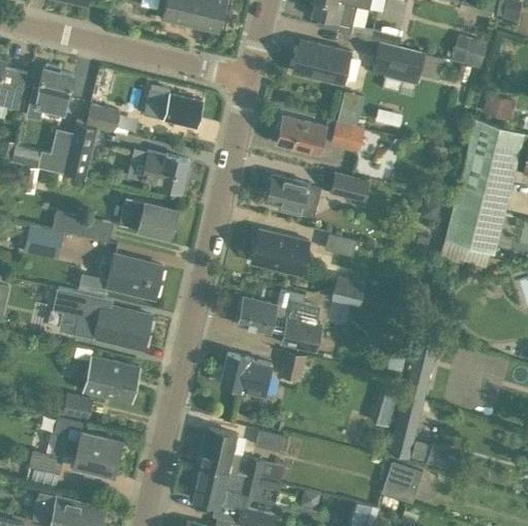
[(228,0),(167,0),(163,20),(219,33),(219,34),(220,34),(228,0)]
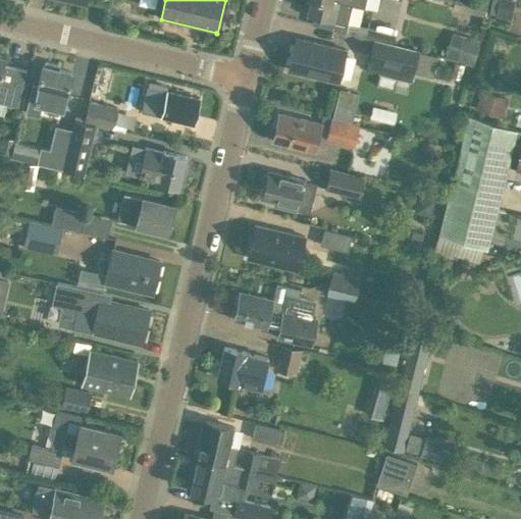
[(308,0),(313,2),(313,0),(322,3),(323,0),(354,7),(357,8),(359,1),(358,0),(308,0)]
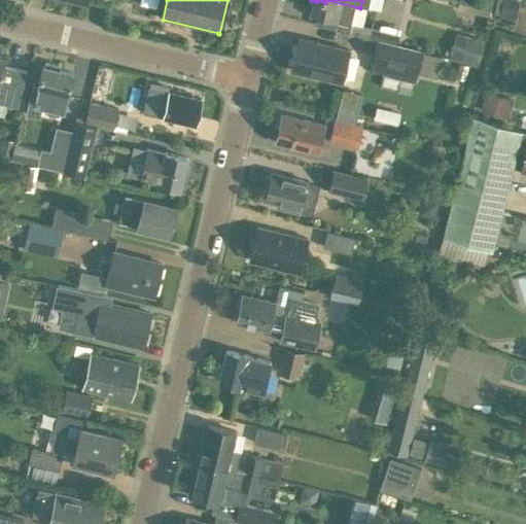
[(316,2),(312,18),(318,19),(316,27),(350,35),(380,42),(399,46),(401,38),(363,28),(362,28),(366,9),(360,8),(357,7),(326,0),(325,3),(316,0),(316,2)]
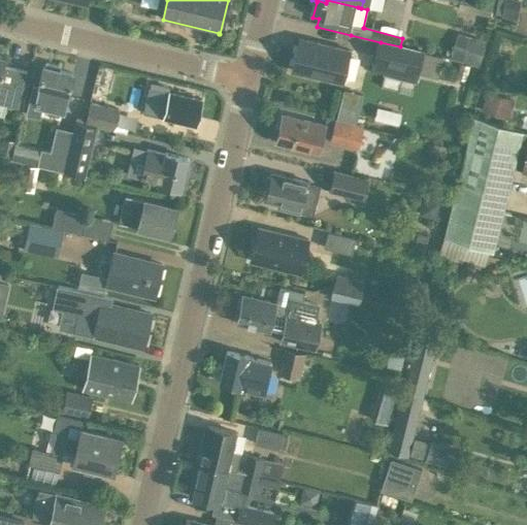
[(492,22),(496,3),(482,0),(467,0),(465,11),(482,15),(481,19),(492,22)]
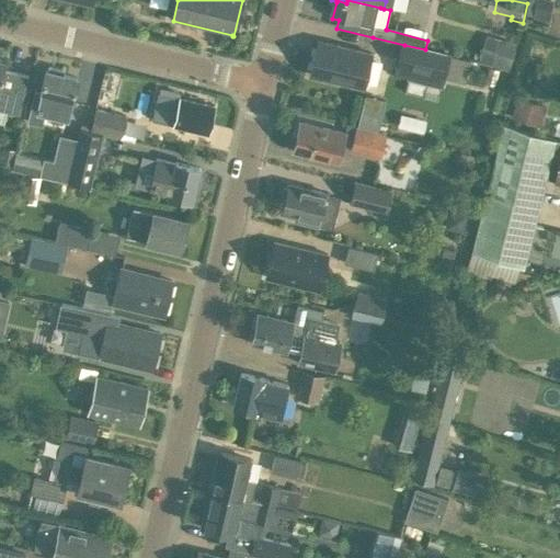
[(528,0),(525,16),(534,19),(534,20),(548,22),(551,3),(538,0),(537,1),(532,0),(528,0)]
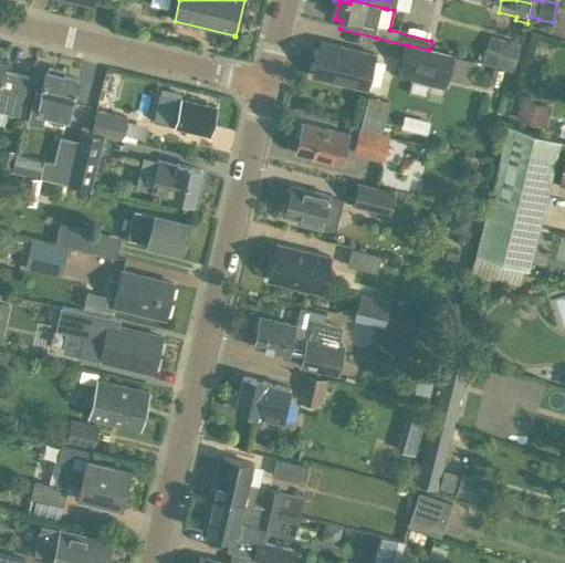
[(515,72),(523,45),(503,40),(495,66),(515,72)]
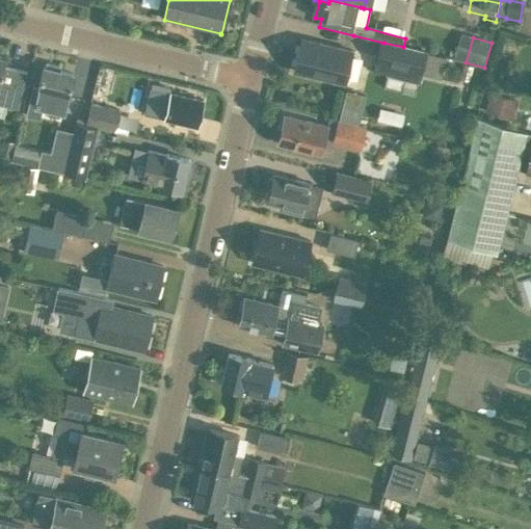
[(346,84),(352,54),(304,43),(297,73),(346,84)]
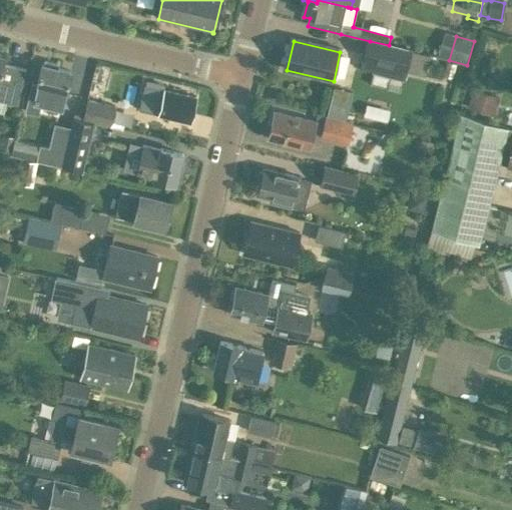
[(426,55),(369,41),(361,71),(376,75),(373,86),(389,91),(392,79),(406,83),(409,73),(425,77),(431,57),(426,55)]
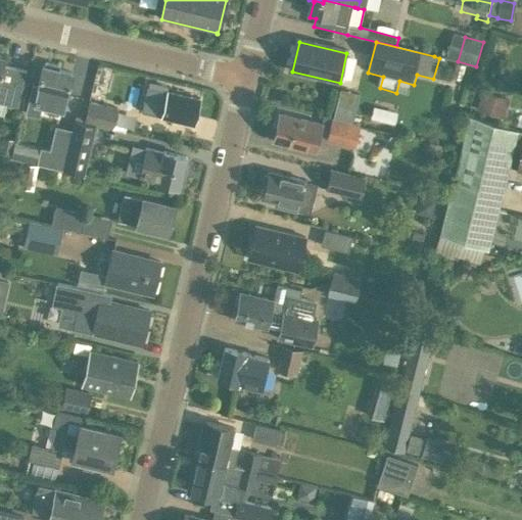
[(29,73),(3,66),(5,58),(0,57),(0,103),(20,108),(29,73)]
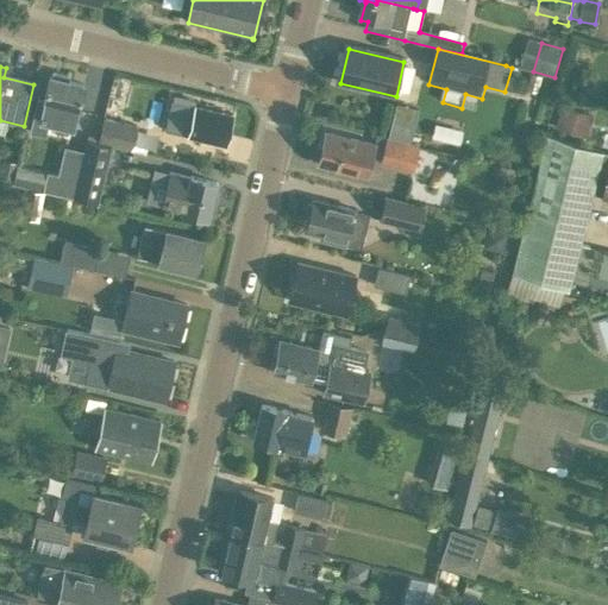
[(541,77),(531,75),(526,93),(537,96),(541,77)]
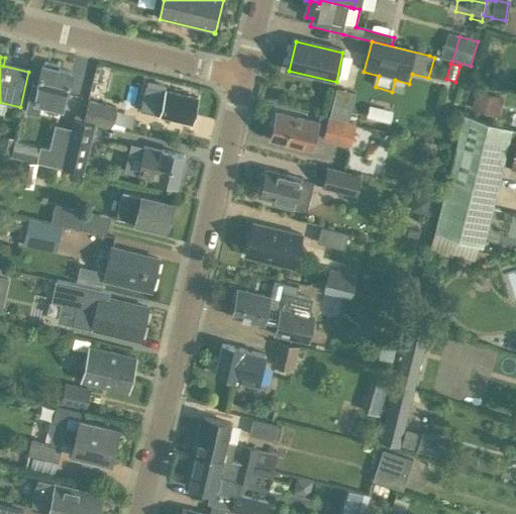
[(42,108),(43,105),(64,109),(68,96),(69,96),(74,75),(44,68),(39,89),(34,87),(30,105),(42,108)]
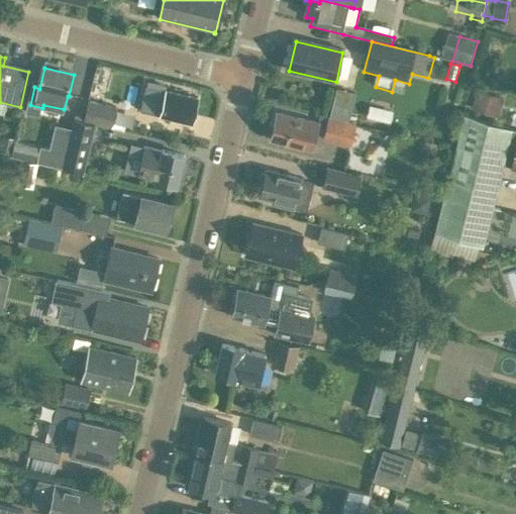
[(345,120),(352,91),(332,86),(325,115),(345,120)]
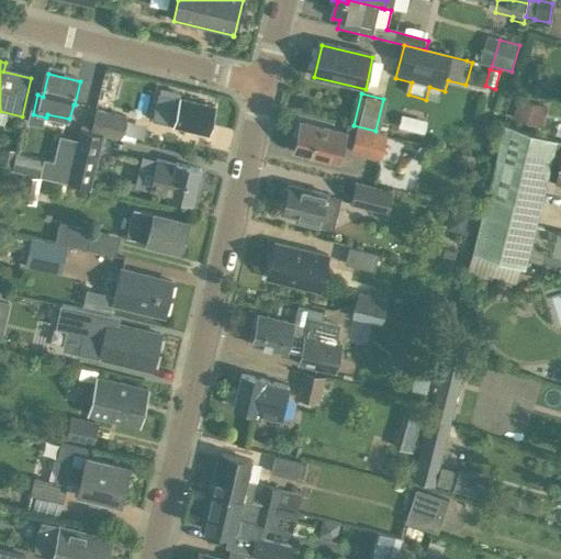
[(216,109),(182,101),(160,96),(154,123),(211,136),(216,109)]
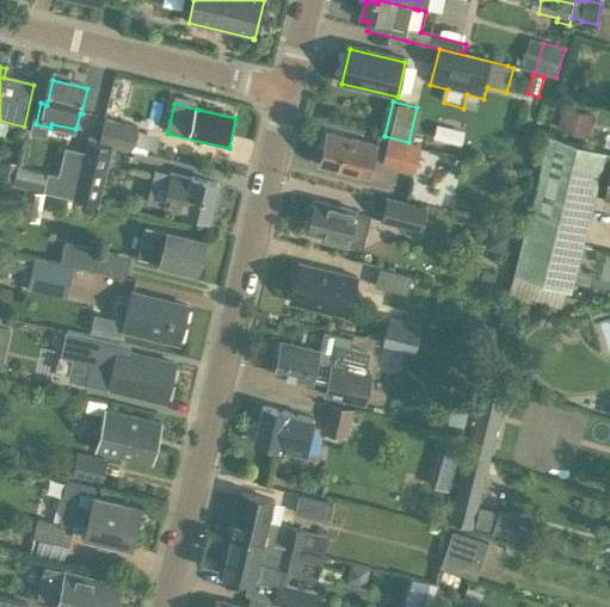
[(597,118),(565,107),(559,129),(590,138),(597,118)]
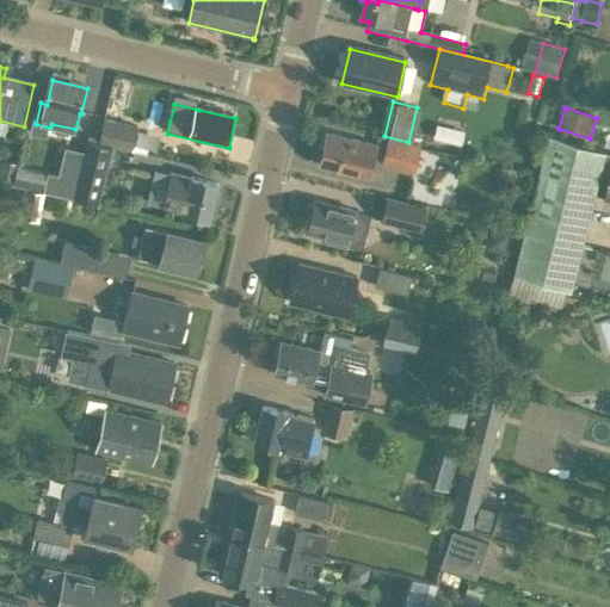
[(100,146),(112,149),(148,158),(154,132),(106,122),(100,146)]
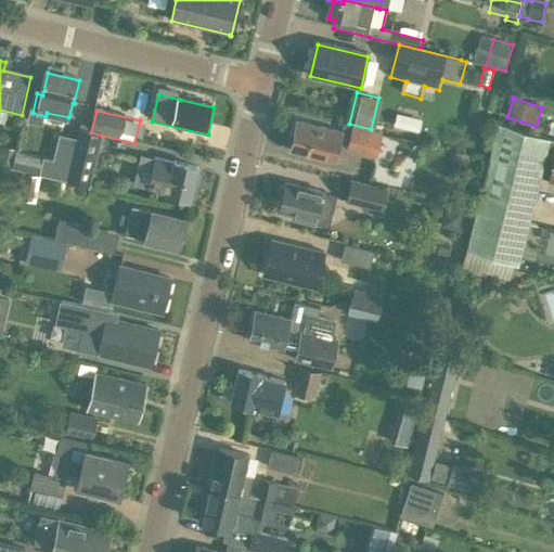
[(336,163),(340,144),(349,146),(348,152),(378,159),(384,135),(346,125),(344,133),(298,123),(292,152),(336,163)]
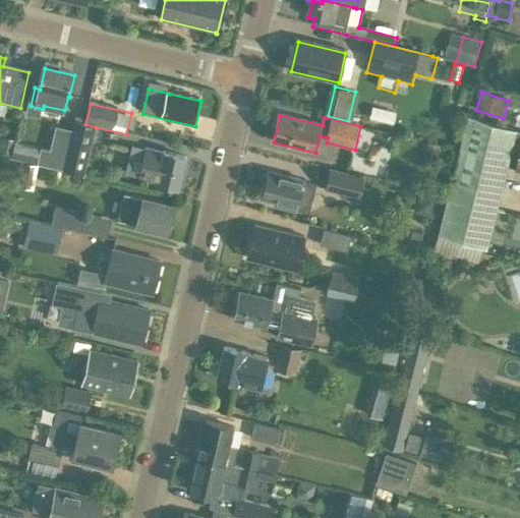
[(468,117),(440,238),(481,251),(486,252),(507,169),(516,132),(468,117)]
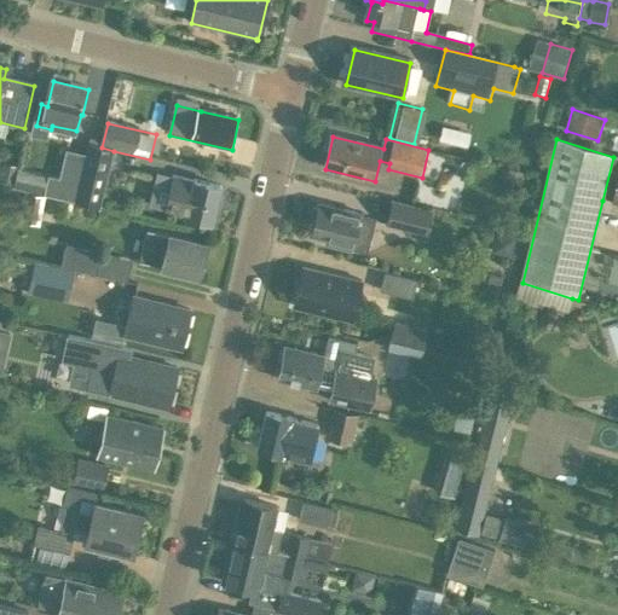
[(76,204),(80,206),(99,210),(114,151),(102,148),(91,145),(90,150),(76,204)]
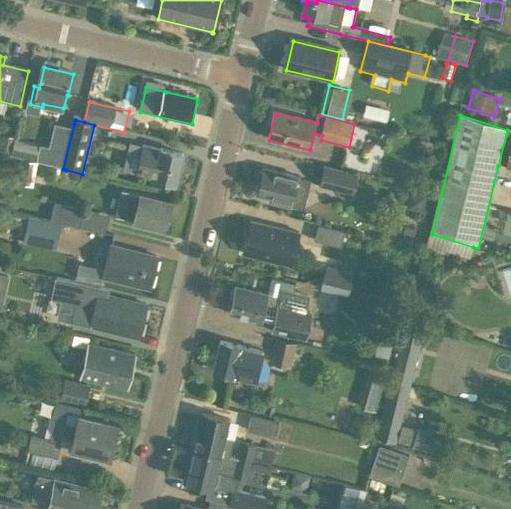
[(74,124),(62,121),(55,151),(42,148),(39,163),(53,166),(53,167),(63,169),(74,124)]
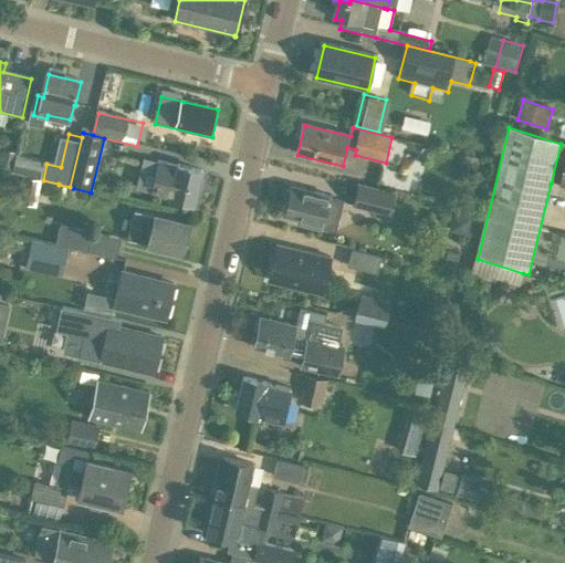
[(564,145),(561,144),(551,184),(561,186),(564,187),(564,145)]
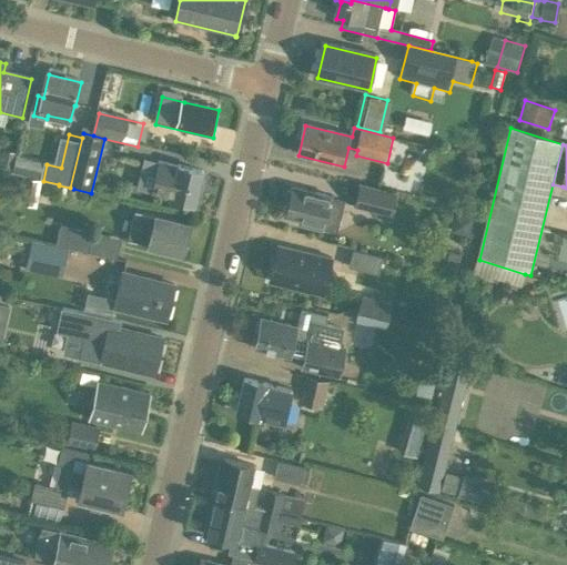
[(464,172),(477,174),(481,161),(467,158),(464,172)]
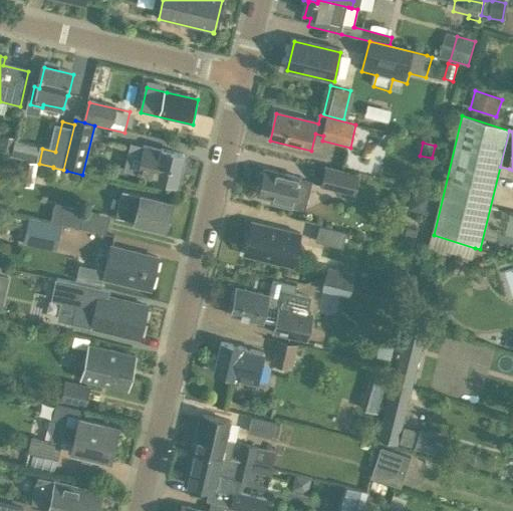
[(12,149),(3,147),(1,155),(10,157),(12,149)]
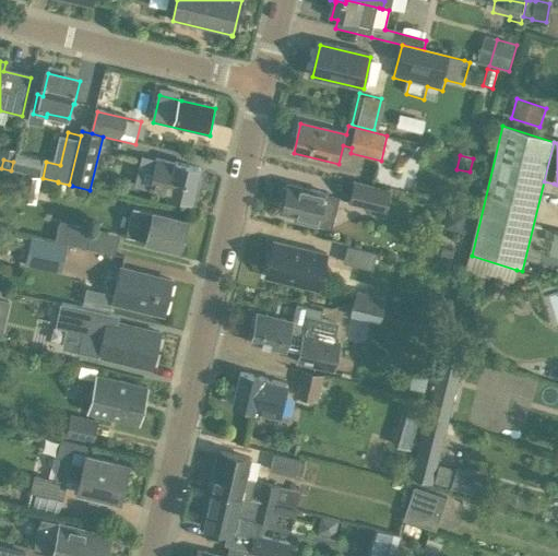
[(158,162),(157,163),(146,161),(140,187),(151,190),(151,191),(170,196),(169,197),(192,202),(193,200),(196,199),(198,198),(200,191),(199,189),(196,187),(200,170),(178,165),(177,166),(158,162)]
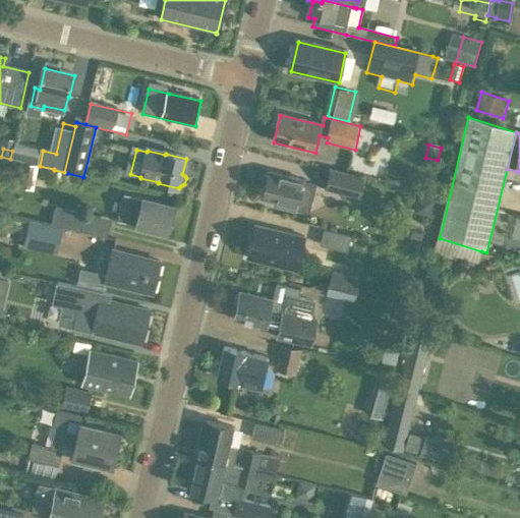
[(35,189),(39,166),(24,164),(20,186),(35,189)]
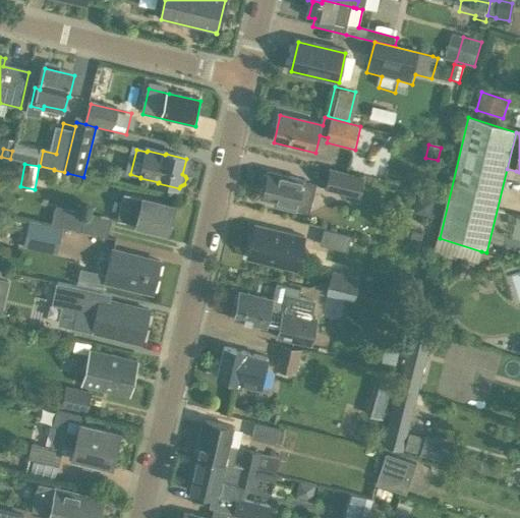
[(365,178),(331,170),(326,192),(360,200),(365,178)]
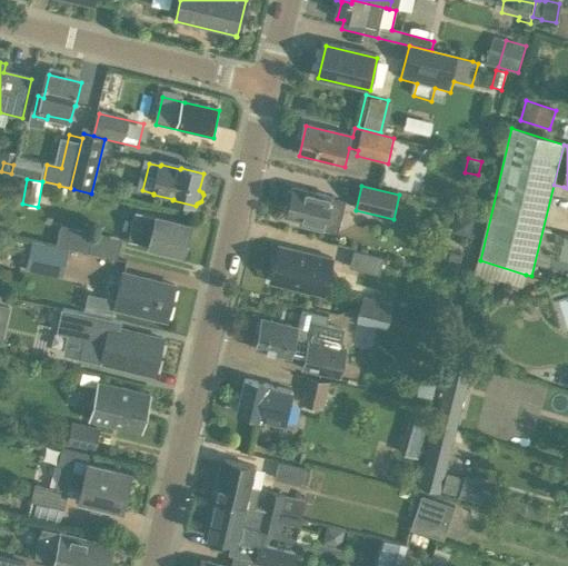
[(332,198),(294,189),(294,192),(289,194),(287,201),(290,205),(287,218),(304,222),(302,228),(325,232),(325,231),(339,235),(346,204),(332,200),(332,198)]
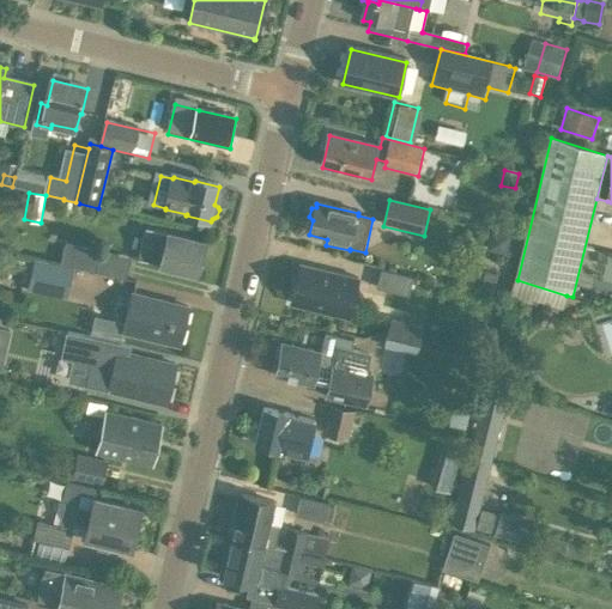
[(206,243),(169,235),(147,230),(140,261),(199,274),(206,243)]
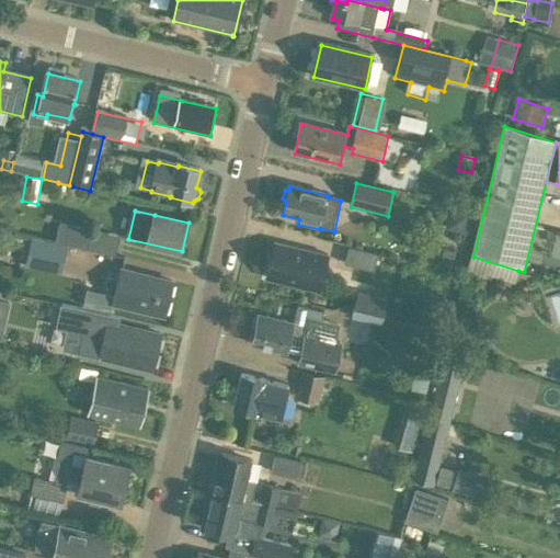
[(68,247),(69,247),(98,253),(98,254),(117,259),(122,239),(61,224),(57,245),(68,247)]
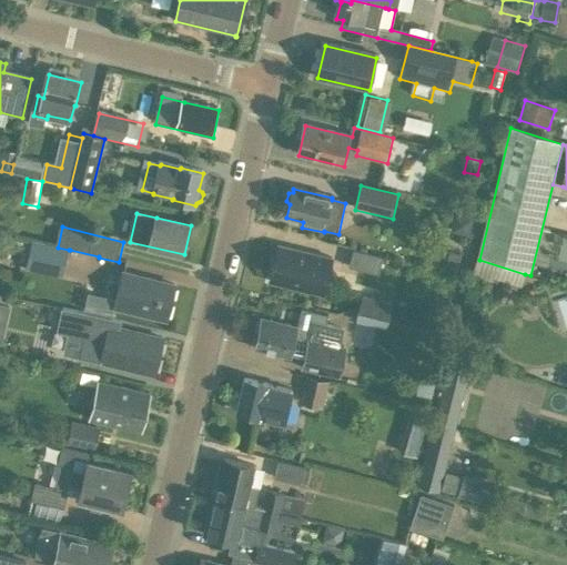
[(68,251),(32,242),(24,271),(61,280),(68,251)]
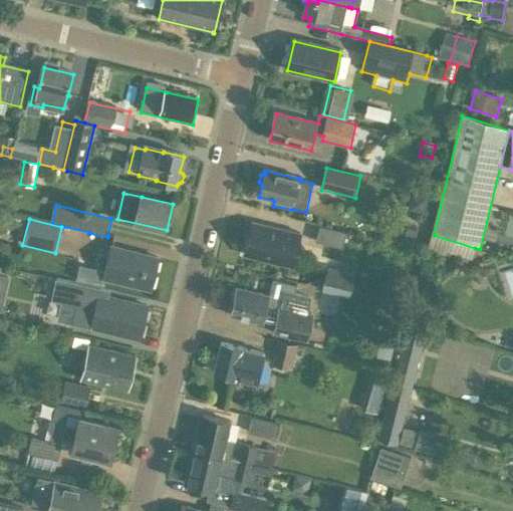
[(294,268),(302,236),(253,224),(245,256),(294,268)]
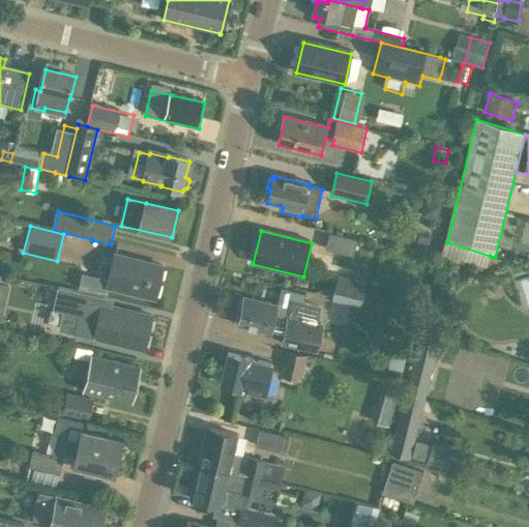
[(359,241),(331,235),(327,251),(355,258),(359,241)]
